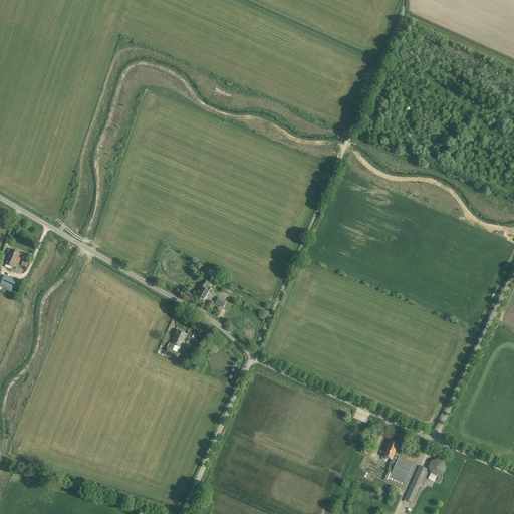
[(7,255),(5,258),(18,264),(19,261),(16,260),(19,252),(12,249),(9,256),(7,255)]
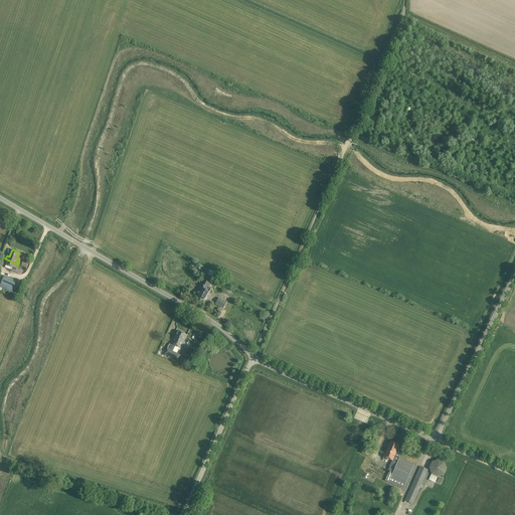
[(5,259),(3,264),(6,265),(12,268),(16,270),(18,265),(5,259)]
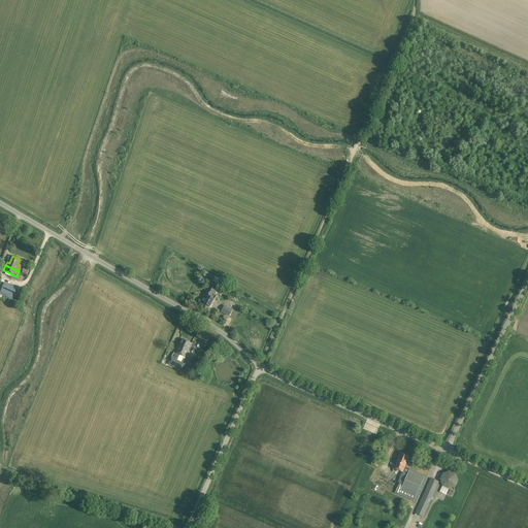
[(205,271),(203,276),(218,284),(221,279),(205,271)]
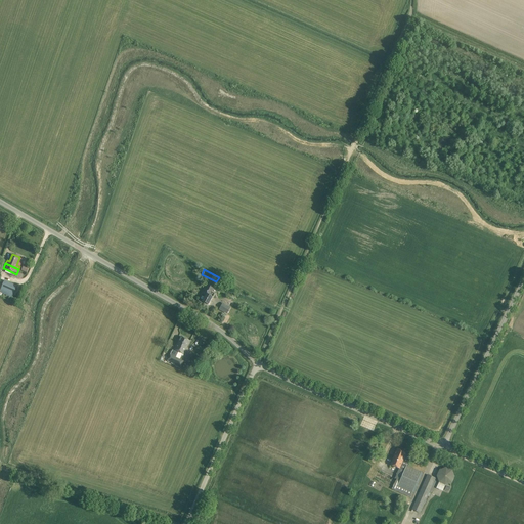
[(4,280),(0,291),(0,292),(11,298),(13,294),(14,295),(16,292),(14,291),(17,287),(4,280)]
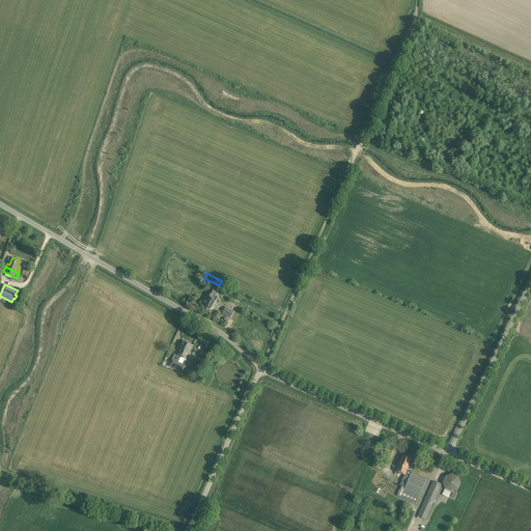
[(205,297),(201,305),(204,306),(205,305),(211,309),(216,301),(215,301),(217,298),(215,297),(217,292),(210,288),(205,297)]
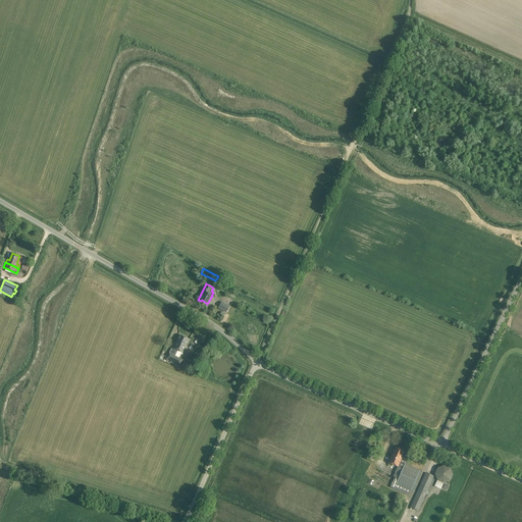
[(221,302),(218,309),(226,313),(229,307),(221,302)]
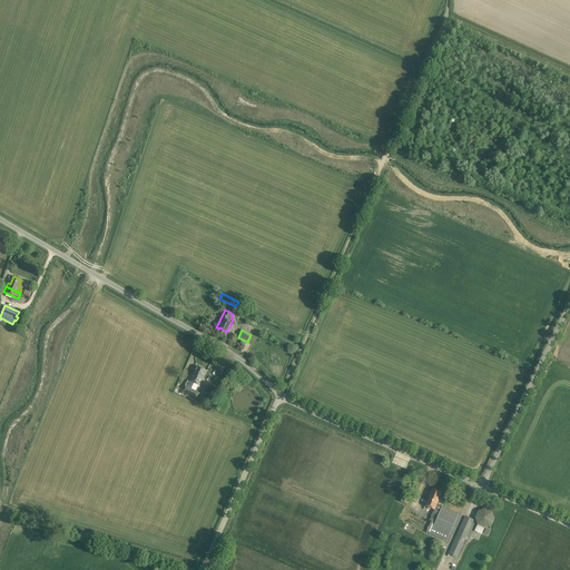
[(189,381),(195,383),(199,374),(202,375),(203,374),(205,375),(207,371),(197,366),(189,381)]
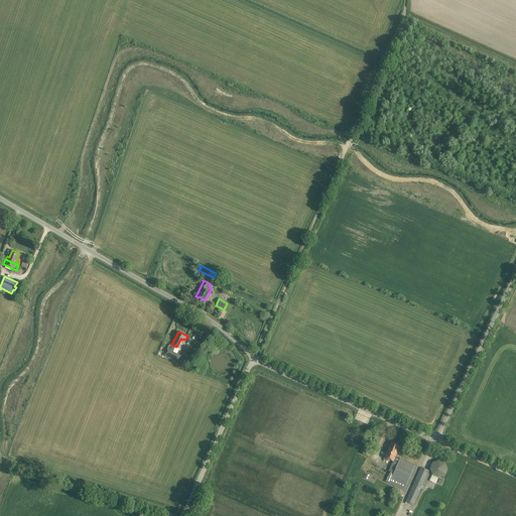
[(176,347),(173,353),(174,353),(176,354),(177,354),(180,349),(185,340),(183,339),(182,340),(180,339),(176,347)]
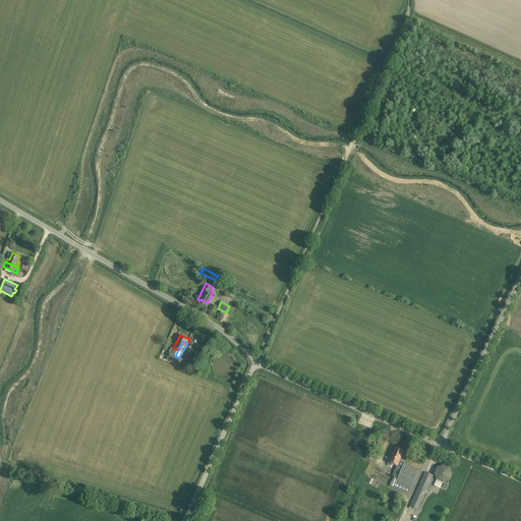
[(166,358),(173,362),(176,356),(175,356),(169,353),(166,358)]
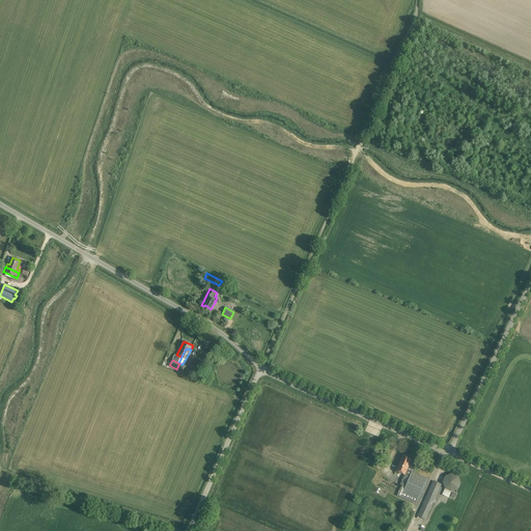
[(179,363),(176,369),(183,372),(189,375),(188,376),(191,378),(195,371),(191,369),(190,372),(185,369),(186,366),(179,363)]
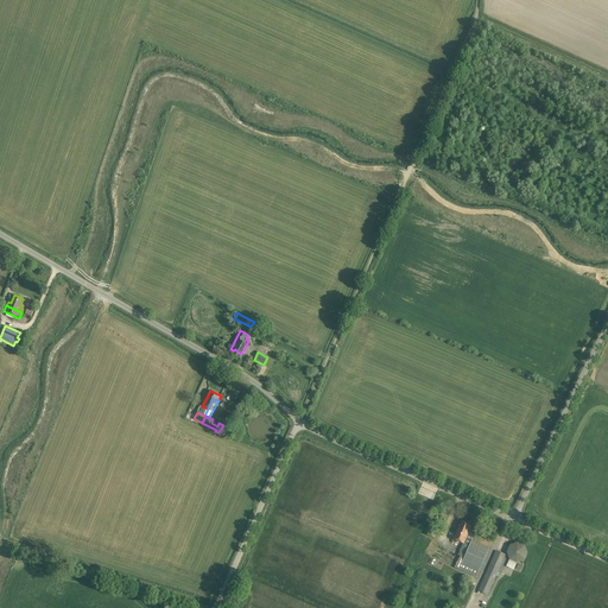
[(461,520),(453,539),(463,544),(458,556),(461,557),(456,568),(476,577),(479,571),(481,572),(492,549),(489,549),(489,548),(474,542),(475,538),(468,534),(472,525),(461,520)]
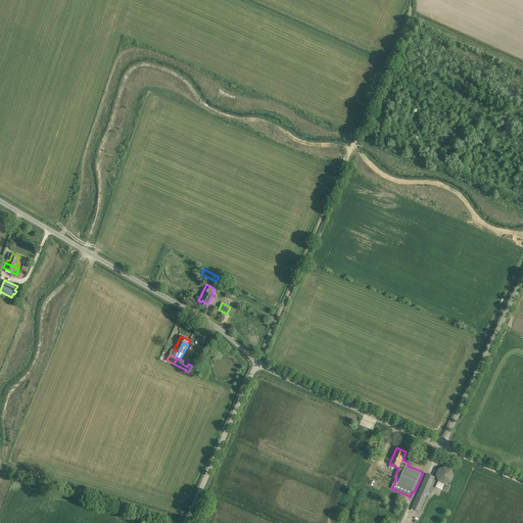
[(366,459),(370,462),(374,453),(370,449),(366,459)]
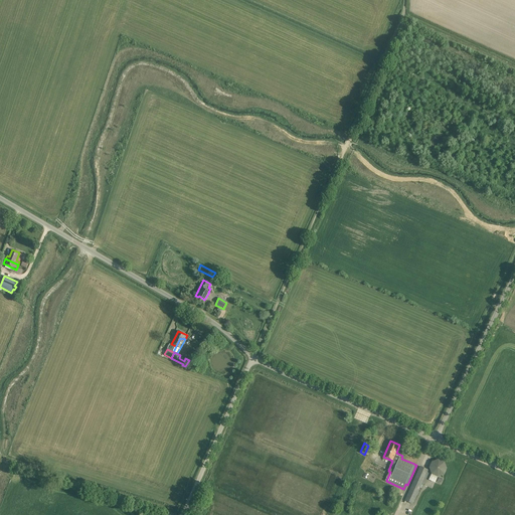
[(432,475),(430,480),(436,483),(438,477),(444,475),(447,469),(445,463),(439,460),(432,462),(430,468),(432,475)]
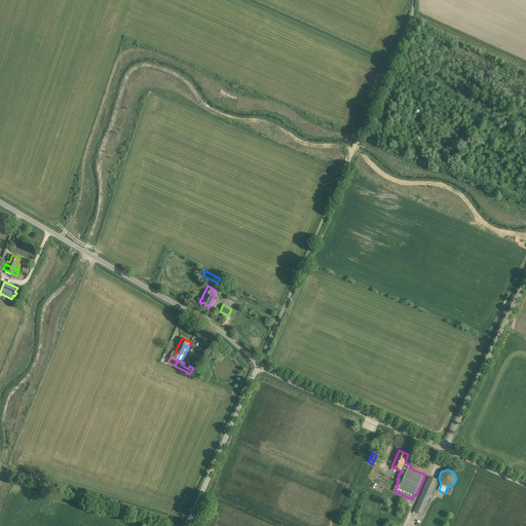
[(422,516),(438,480),(428,477),(413,512),(422,516)]
